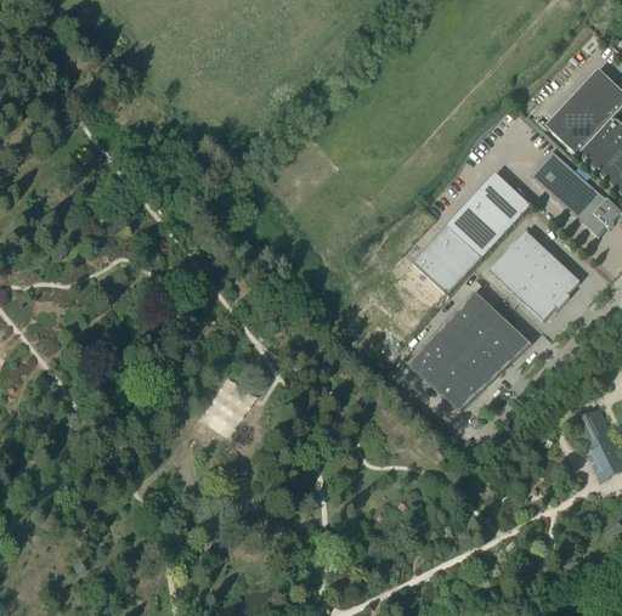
[(621,91),(601,73),(584,91),(582,89),(558,116),(561,119),(553,128),(577,151),(577,152),(577,153),(578,152),(621,192),(621,122),(614,114),(621,106),(621,91)]
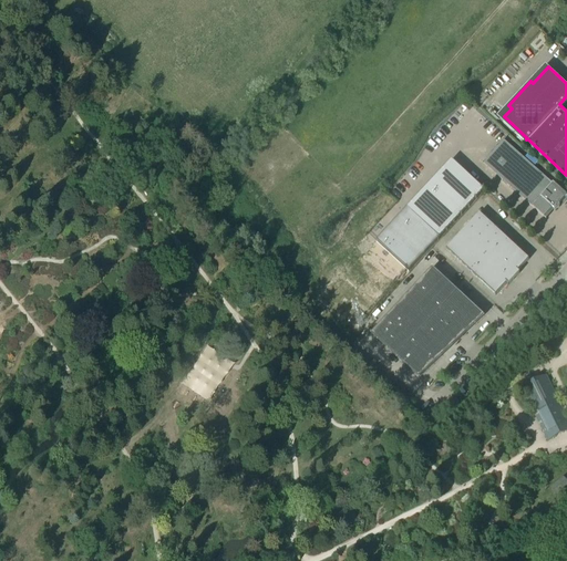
[(553,179),(504,135),(483,158),(533,203),(544,213),(553,204),(554,205),(566,191),(554,179),(553,179)]
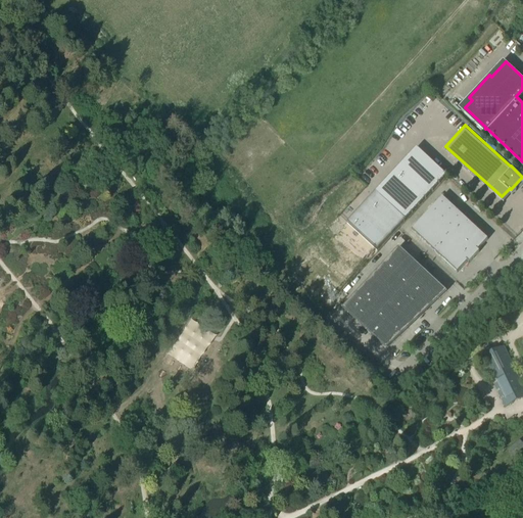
[(417,144),(375,188),(406,216),(446,172),(417,144)]
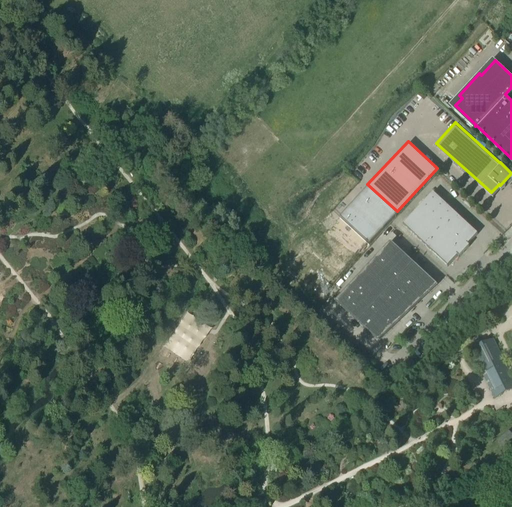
[(367,184),(340,213),(369,241),(397,211),(367,184)]
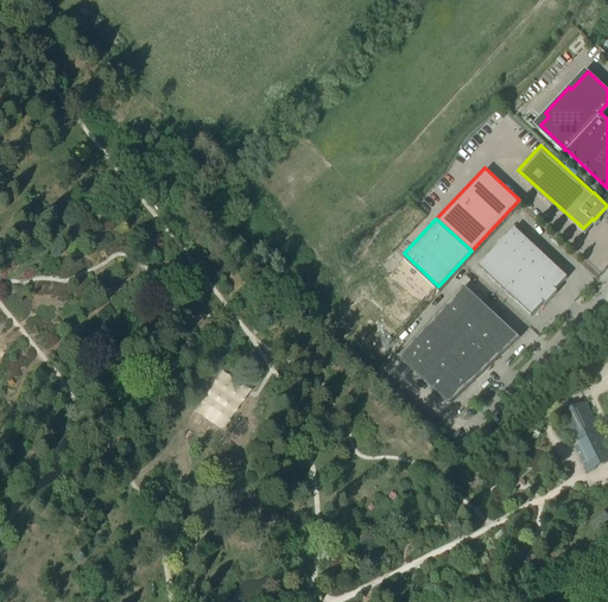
[(545,302),(557,289),(555,286),(567,273),(514,225),(479,263),(531,312),(543,299),(545,302)]
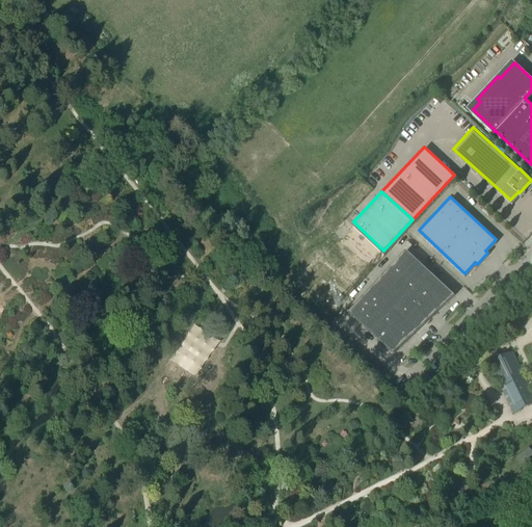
[(393,350),(453,292),(446,286),(405,248),(351,307),(387,343),(393,350)]
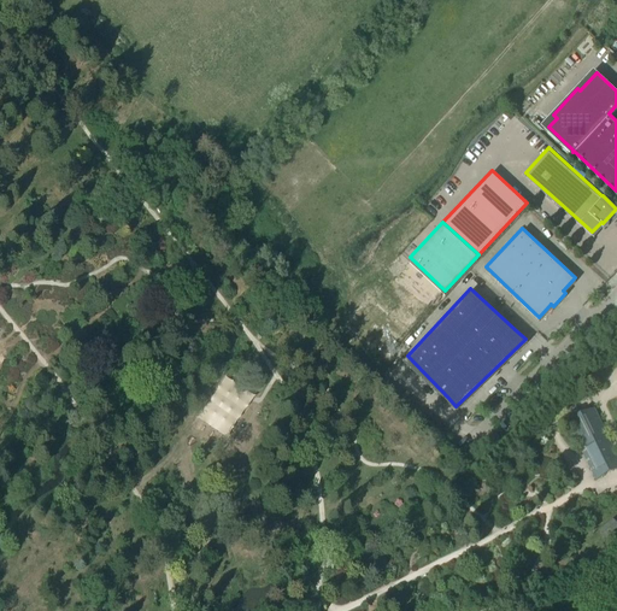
[(256,387),(228,372),(212,405),(239,419),(256,387)]
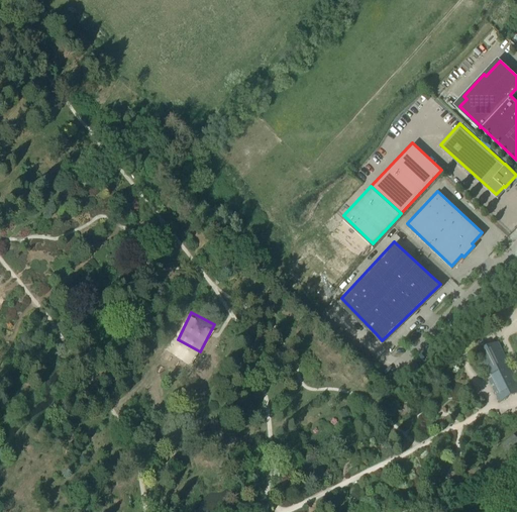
[(516,376),(499,338),(476,349),(491,380),(494,378),(501,392),(516,384),(516,376)]
